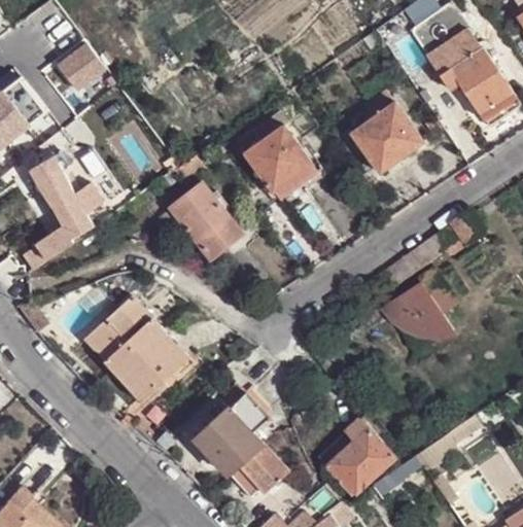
[(522,0),(514,0),(522,11),(522,10),(522,0)]
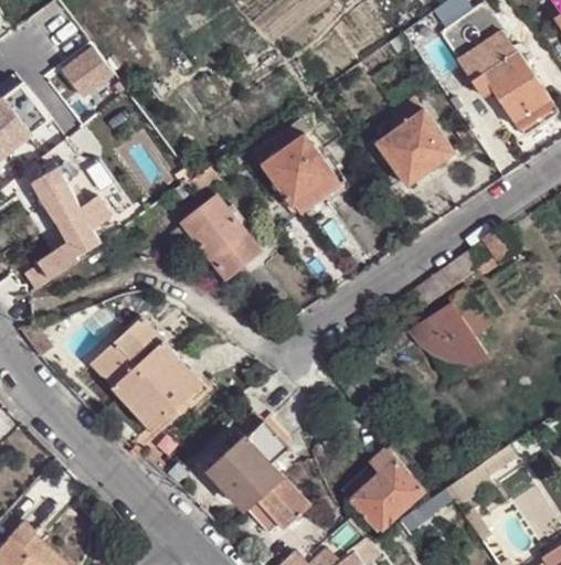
[(483,1),(437,32),(472,81),(482,74),(468,54),(496,35),(503,31),(483,1)]
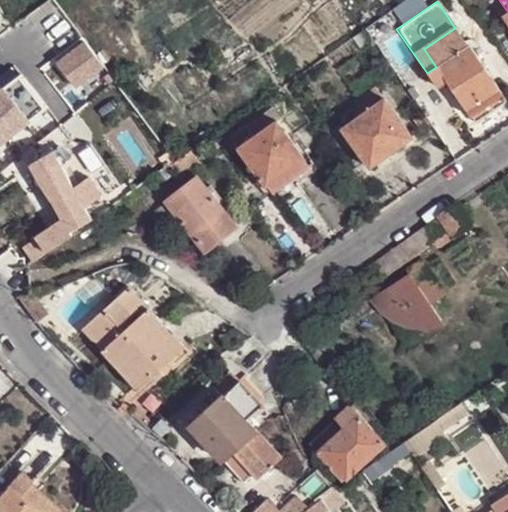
[(72,29),(60,13),(30,35),(43,51),(72,29)]
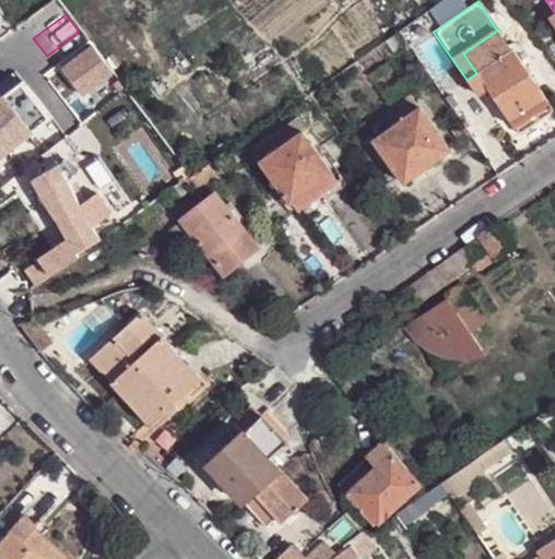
[(90,47),(79,32),(47,56),(59,71),(90,47)]
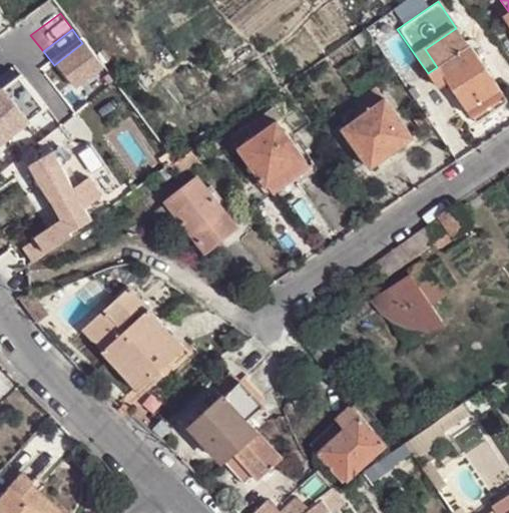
[(425,49),(437,67),(462,50),(450,32),(425,49)]
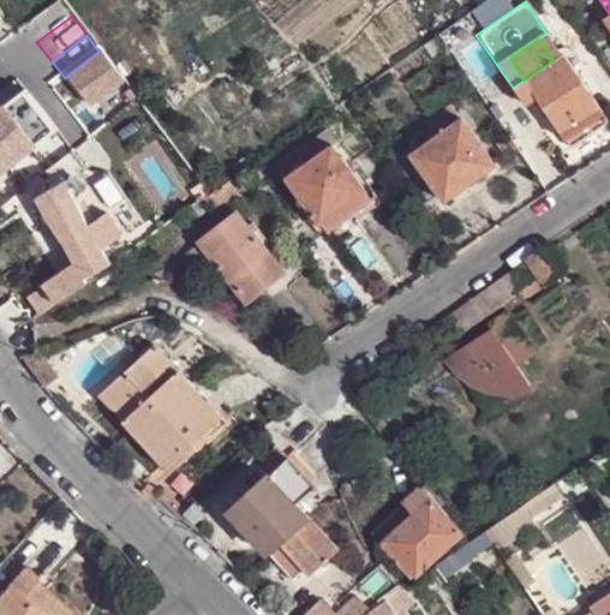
[(99,52),(65,78),(78,96),(88,109),(90,106),(123,82),(99,52)]
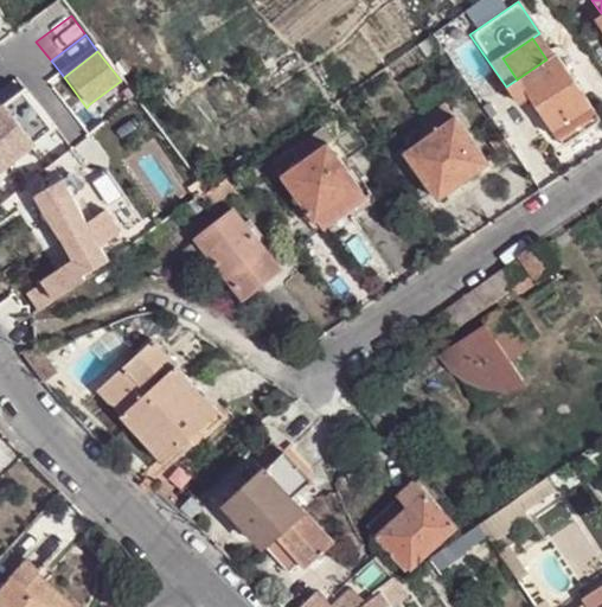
[(550,132),(588,107),(554,55),(546,59),(517,80),(527,97),(550,132)]
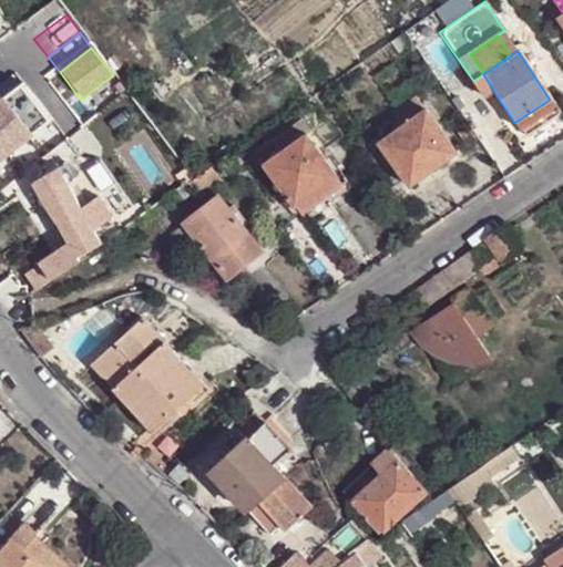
[(0,96),(17,84),(0,64),(0,96)]
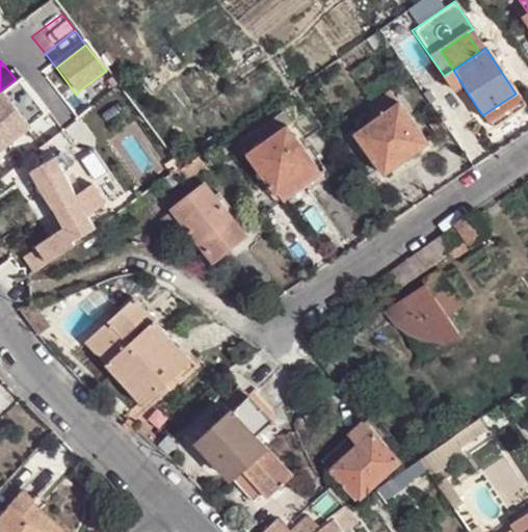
[(453,90),(463,85),(453,70),(444,76),(453,90)]
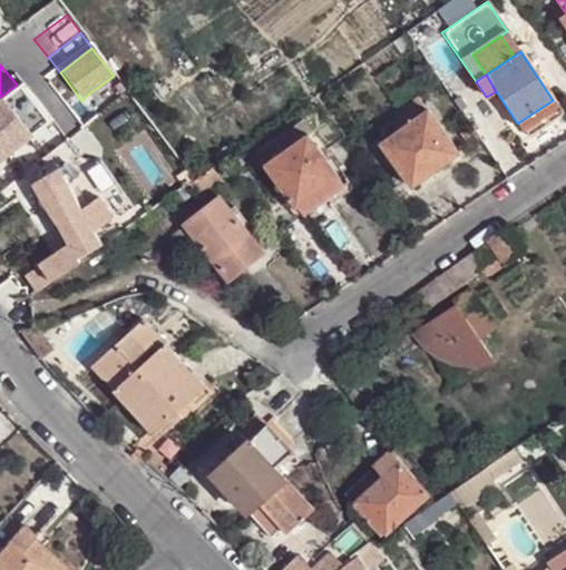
[(0,158),(3,156),(48,120),(19,82),(17,85),(0,97),(0,158)]
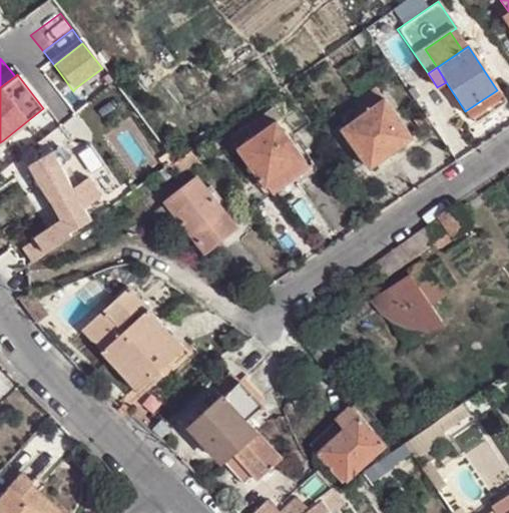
[(362,114),(382,99),(375,88),(354,102),(359,109),(362,114)]
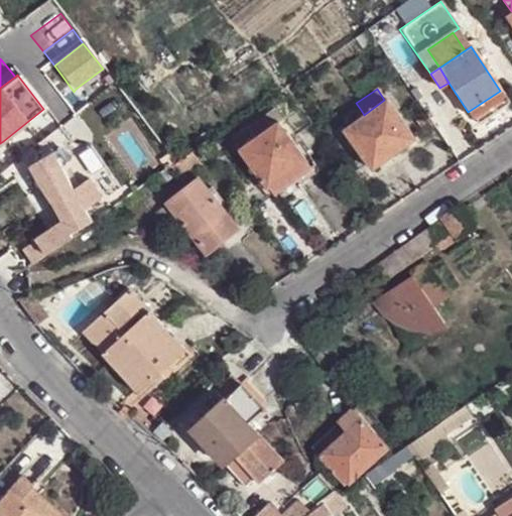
[(500,91),(468,112),(477,123),(508,102),(500,91)]
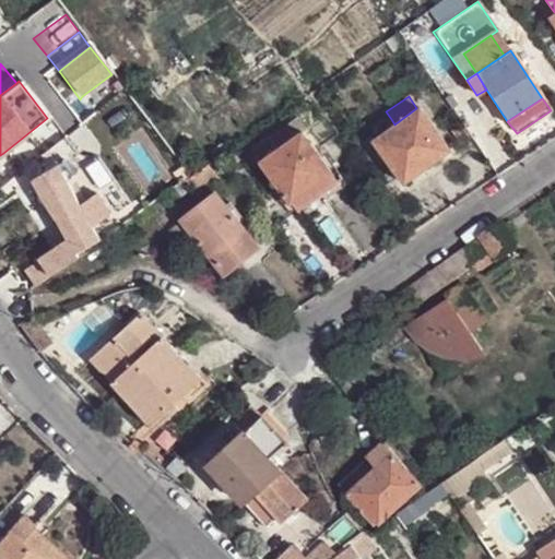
[(448,151),(417,107),(416,108),(394,125),(386,130),(370,140),(401,183),(448,151)]
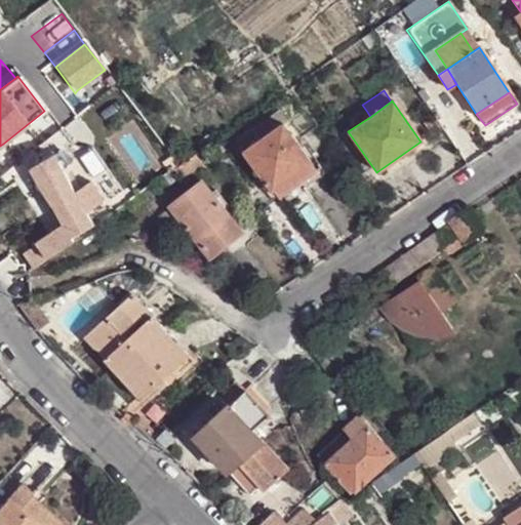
[(3,144),(17,161),(58,129),(59,128),(44,111),(3,144)]
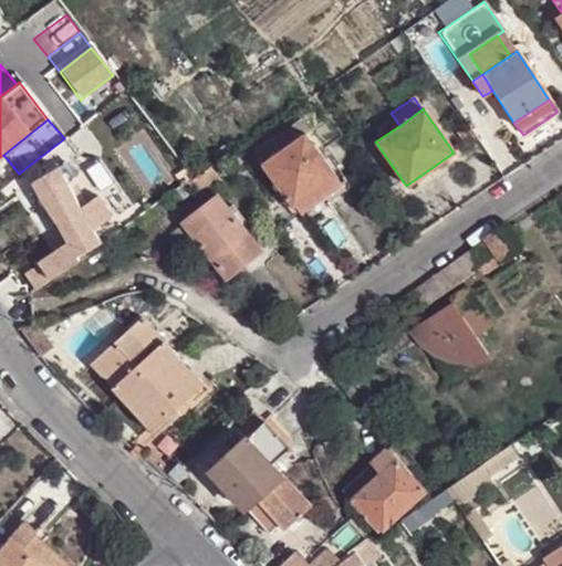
[(391,132),(399,126),(396,121),(387,127),(391,132)]
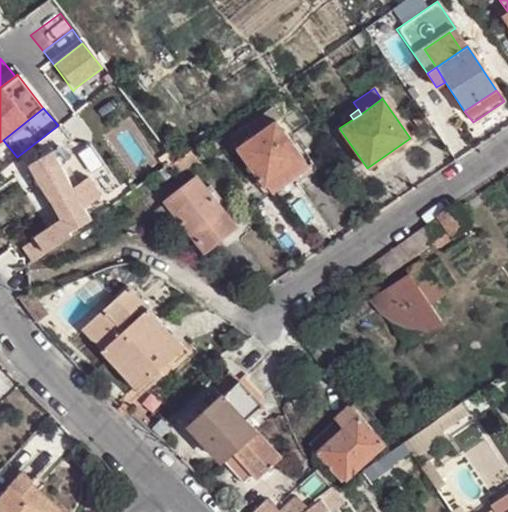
[(263,114),(229,139),(264,188),(266,186),(286,171),(292,179),(296,184),(312,172),(275,122),(277,121),(271,112),(265,116),(263,114)]
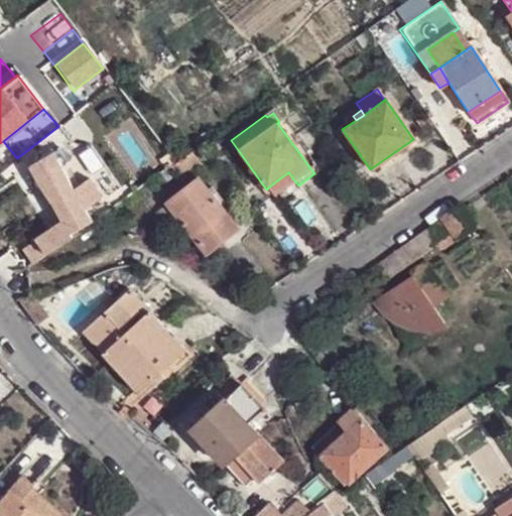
[(210,128),(198,136),(202,141),(214,133),(210,128)]
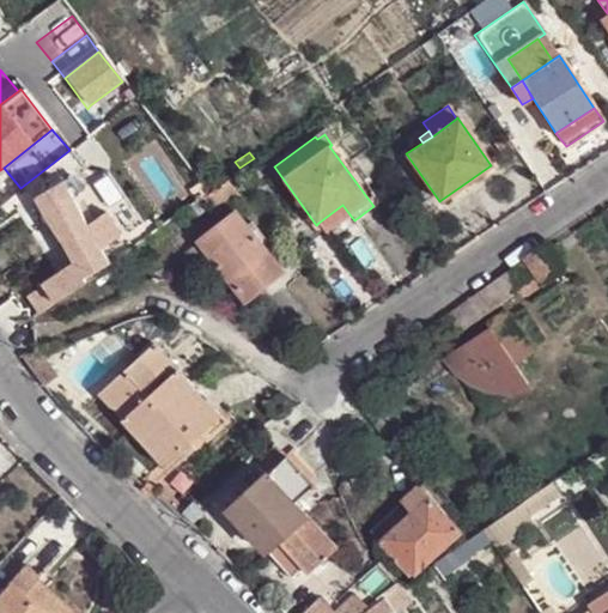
[(61,181),(31,196),(49,228),(61,247),(72,263),(40,284),(41,285),(52,302),(83,281),(81,279),(108,263),(61,181)]
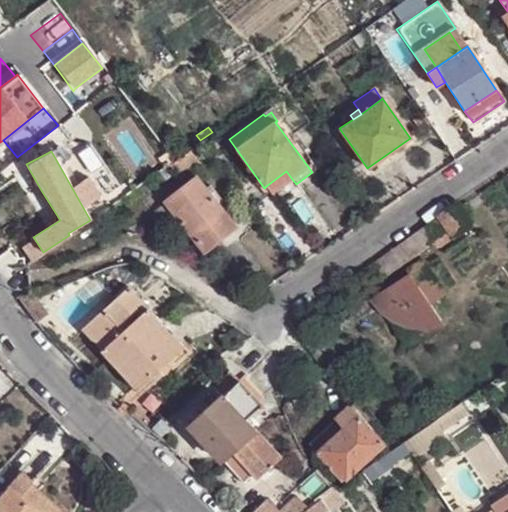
[(198,164),(189,151),(177,159),(187,171),(198,164)]
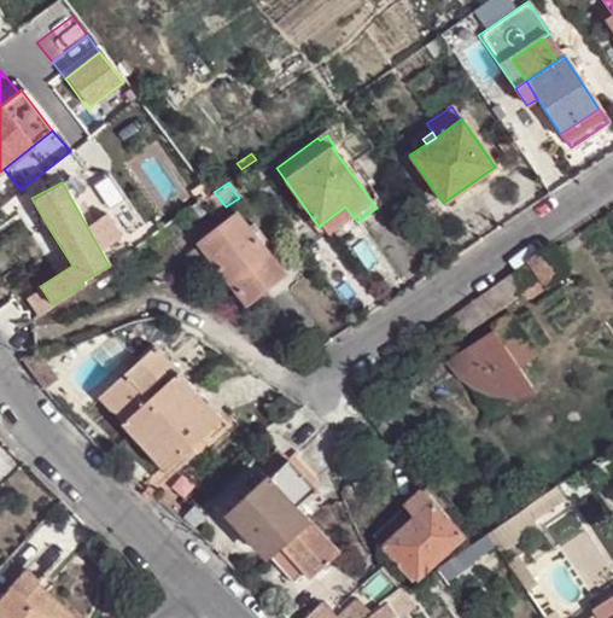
[(208,196),(203,200),(215,216),(226,207),(214,192),(208,196)]
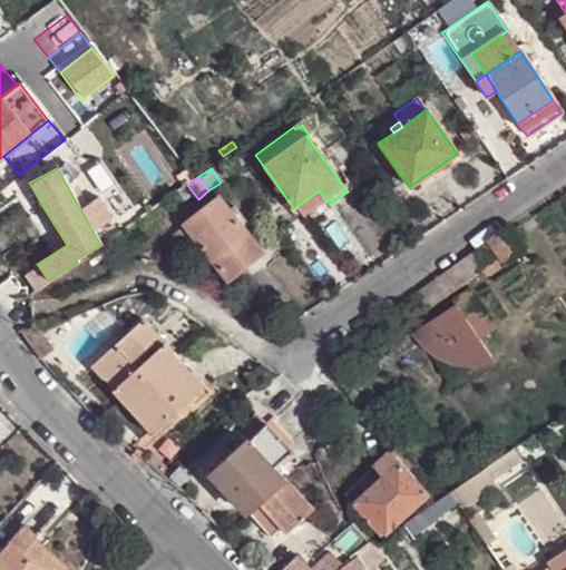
[(319,190),(296,207),(302,216),(325,199),(319,190)]
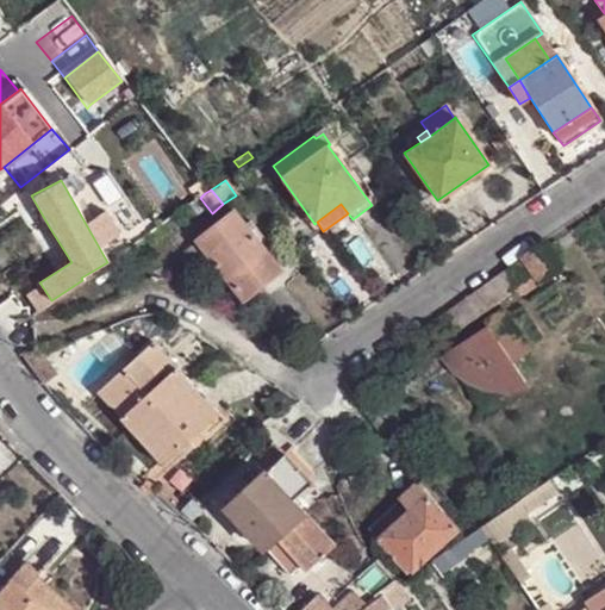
[(226,279),(263,250),(242,224),(232,212),(195,241),(197,243),(225,278),(226,279)]
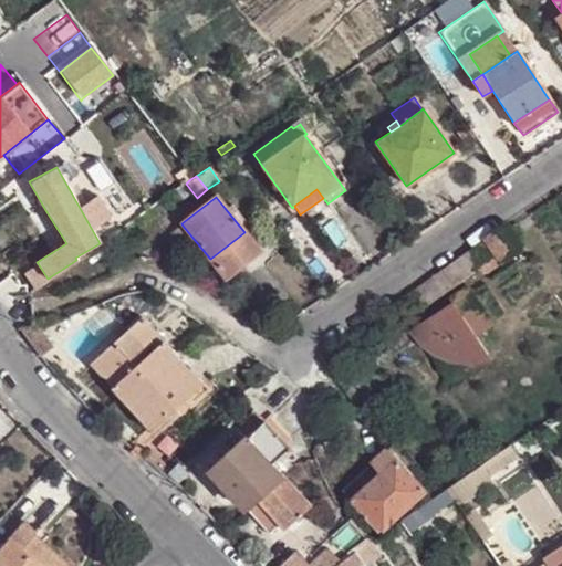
[(131,208),(138,217),(145,212),(138,202),(131,208)]
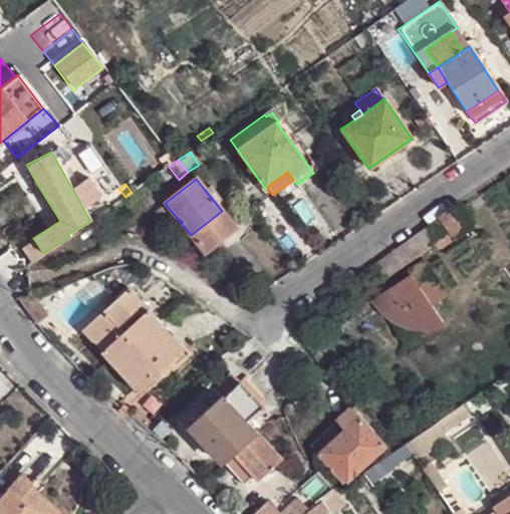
[(134,192),(141,203),(149,196),(142,186),(134,192)]
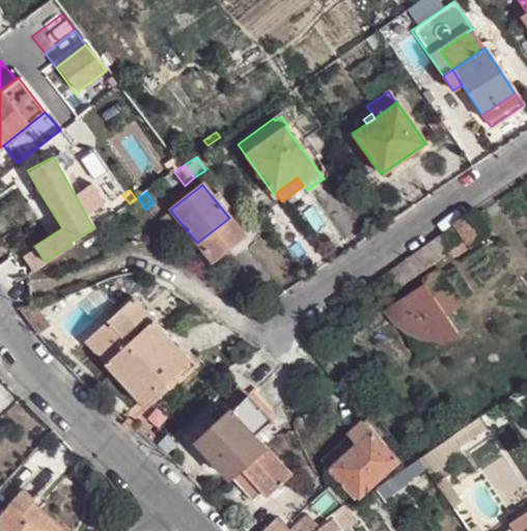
[(185,251),(196,242),(171,212),(160,220),(185,251)]
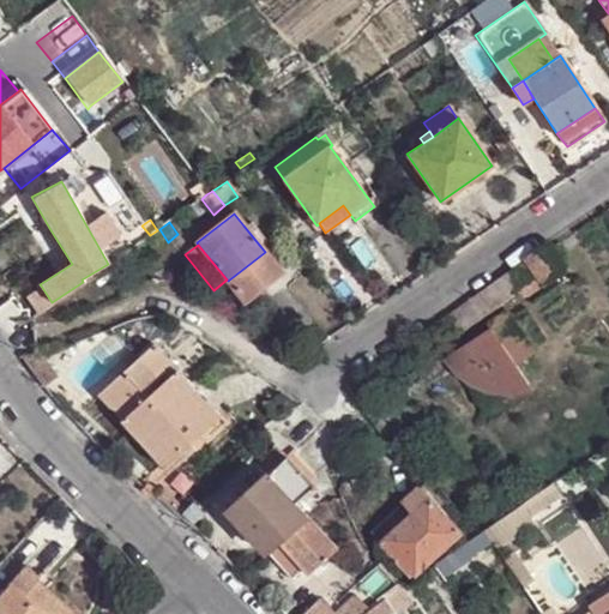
[(536,278),(541,286),(562,270),(546,245),(523,260),(536,278)]
